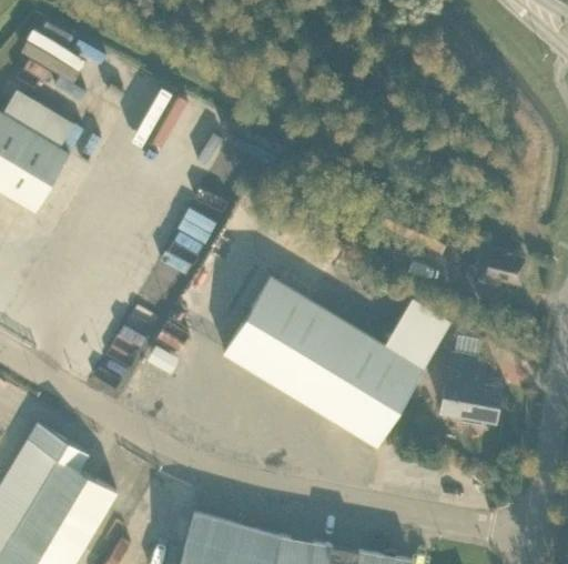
[(0,191),(34,212),(69,154),(0,113),(0,191)]
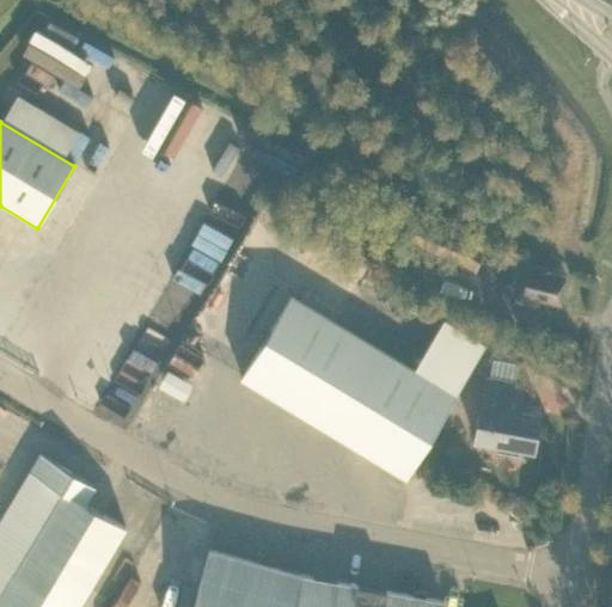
[(509,300),(538,306),(539,301),(560,306),(565,280),(545,275),(546,273),(518,265),(509,300)]
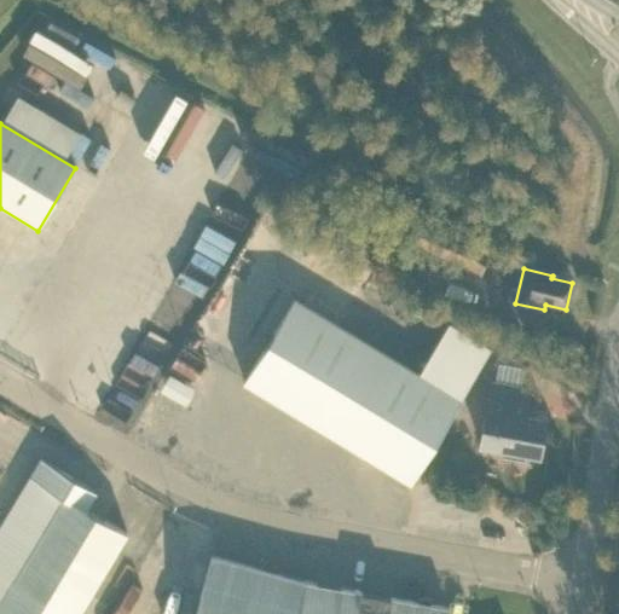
[(410,485),(461,403),(491,353),(449,328),(418,377),(295,302),(244,386),(410,485)]
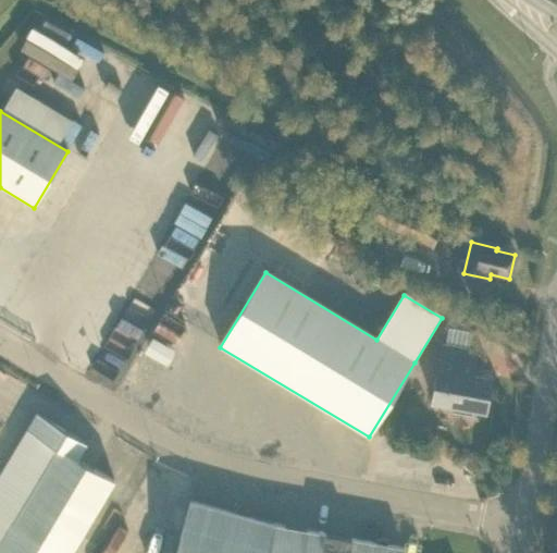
[(454,331),(458,323),(450,319),(444,331),(448,333),(449,330),(454,331)]
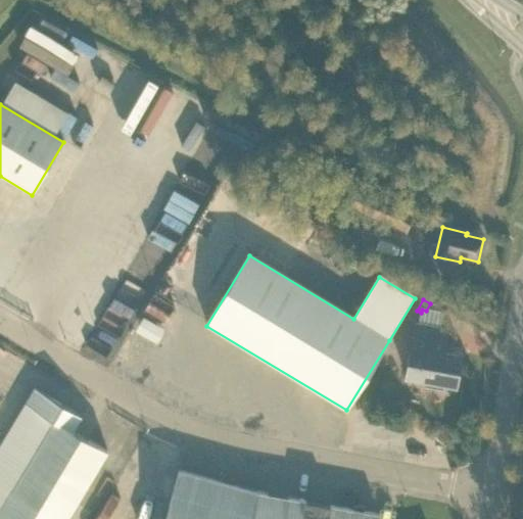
[(157,342),(164,330),(145,319),(138,331),(157,342)]
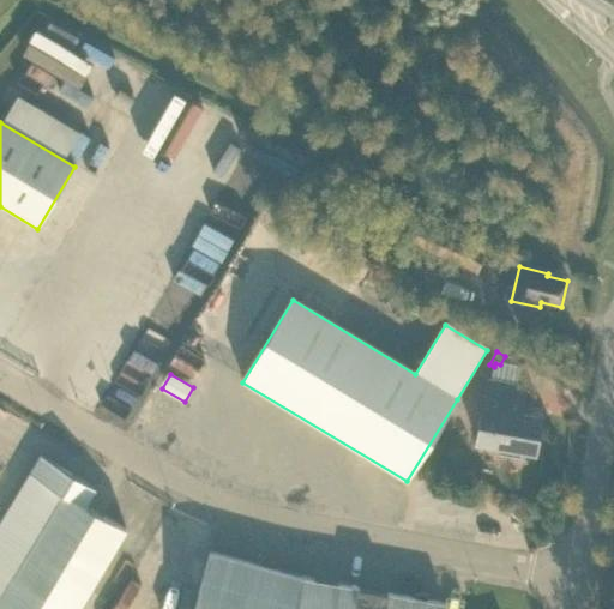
[(487,381),(476,444),(501,448),(500,454),(519,457),(521,452),(536,454),(542,417),(513,411),(518,387),(487,381)]
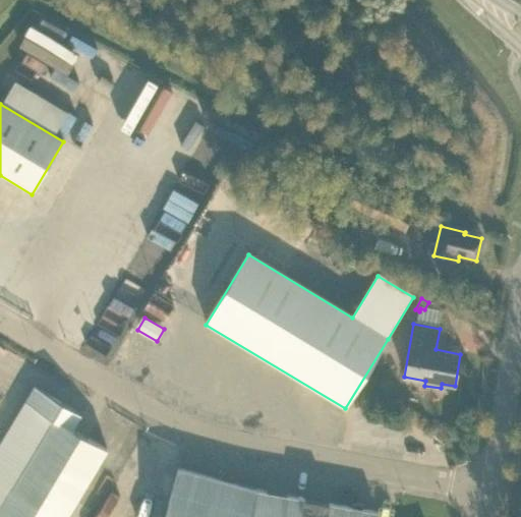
[(83,418),(37,391),(0,452),(0,516),(67,516),(107,452),(74,433),(83,418)]
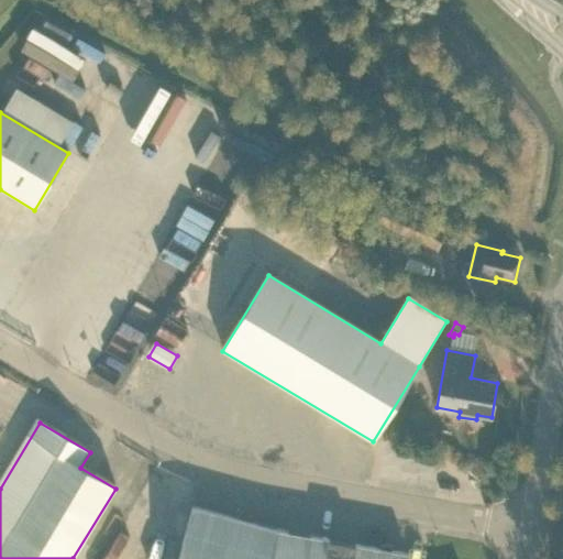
[(407,558),(408,556),(277,533),(192,510),(178,558),(407,558)]
